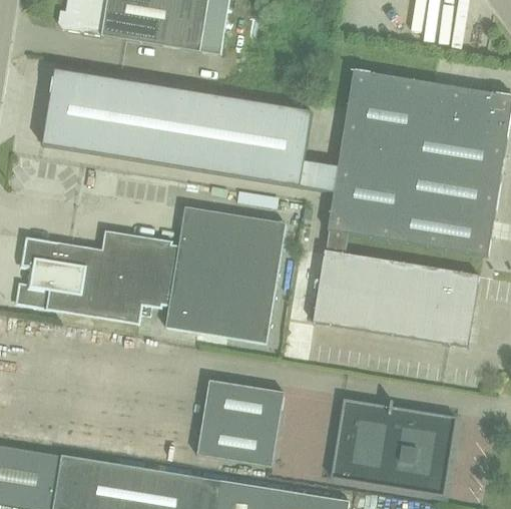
[(65,0),(64,8),(64,9),(64,13),(68,19),(68,23),(67,23),(67,28),(220,53),(227,0),(65,0)]
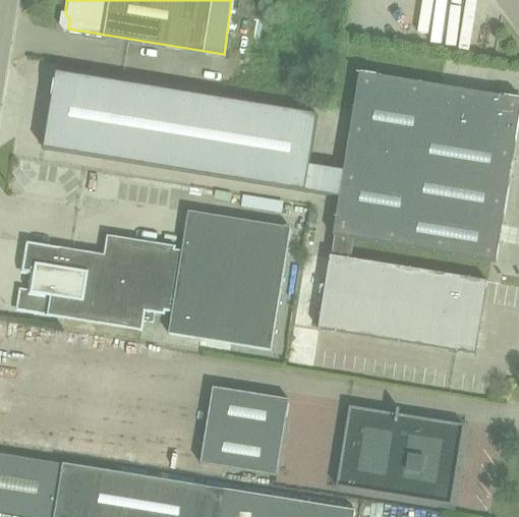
[(308,162),(315,112),(55,69),(43,146),(338,194),(342,167),(308,162)]
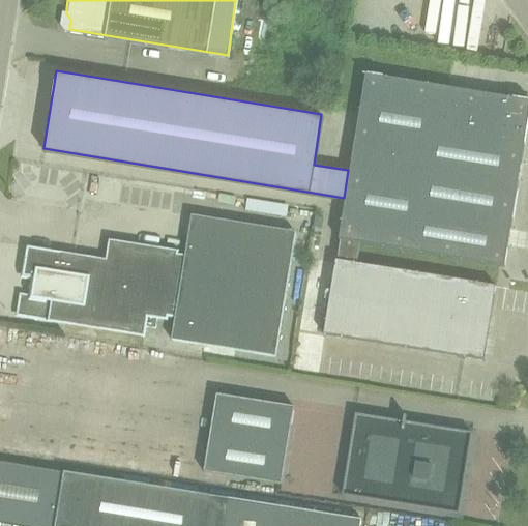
[(338,236),(339,236),(335,257),(355,260),(358,240),(503,263),(527,108),(527,97),(364,70),(348,170),(344,198),(338,236)]
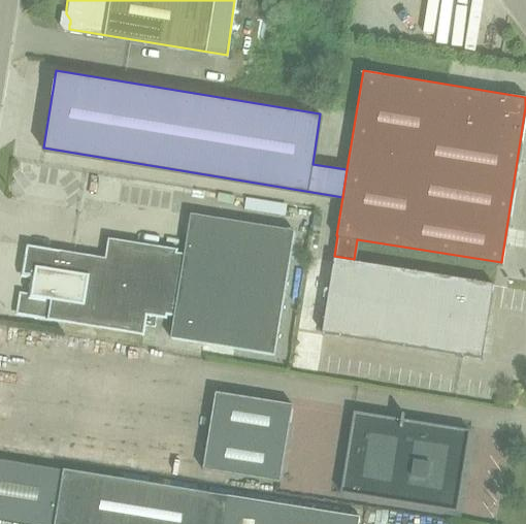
[(141,331),(143,321),(154,323),(156,313),(172,316),(169,335),(273,352),(293,227),(190,210),(184,249),(108,236),(105,256),(35,244),(25,252),(23,267),(26,272),(34,273),(31,291),(23,290),(19,293),(17,306),(20,310),(141,331)]
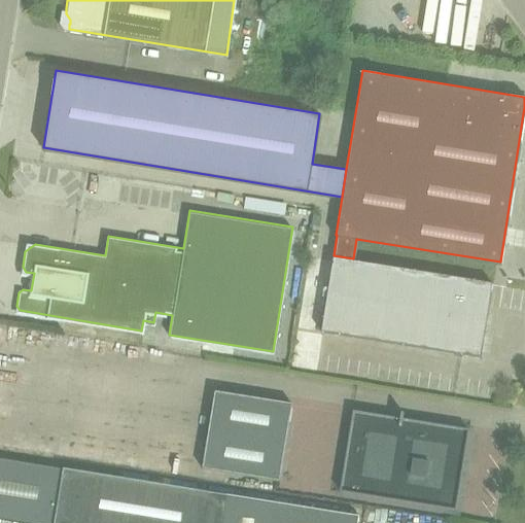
[(334,255),(331,255),(320,328),(479,355),(491,281),(353,258),(334,255)]
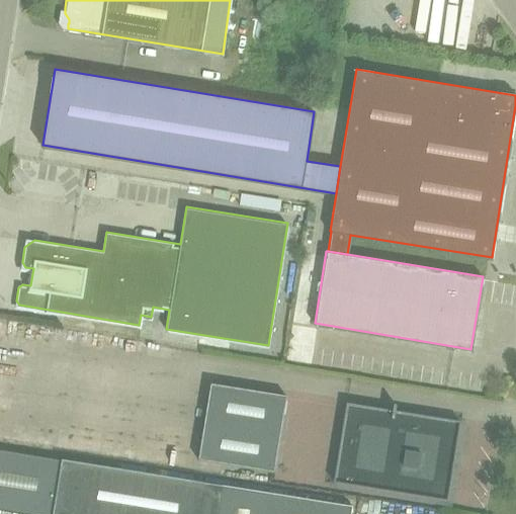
[(286,395),(210,381),(197,458),(273,470),(286,395)]
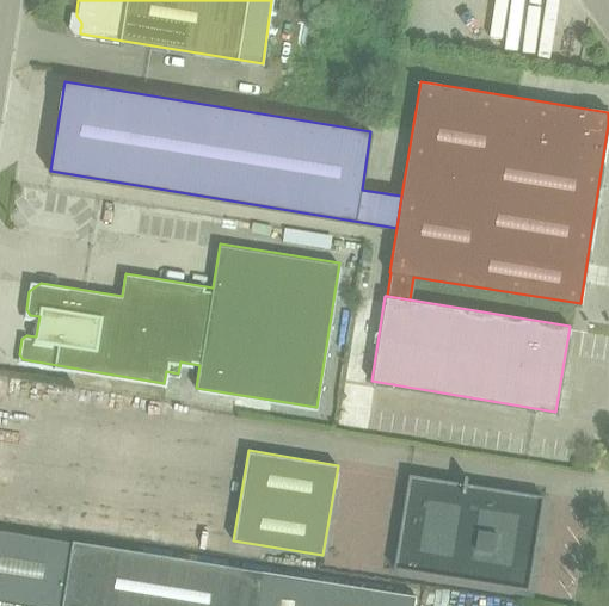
[(527,587),(542,495),(408,474),(394,566),(527,587)]
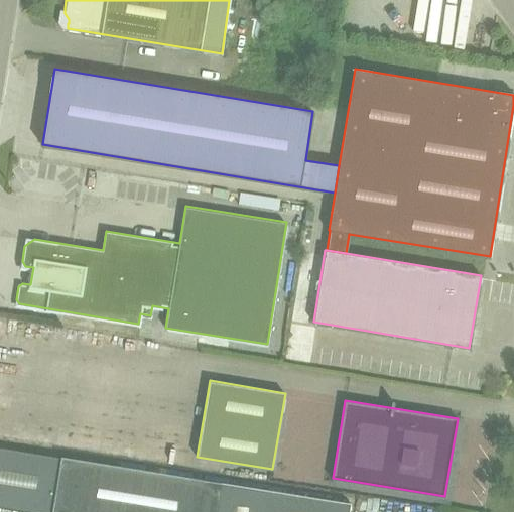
[(217,511),(222,482),(61,456),(0,445),(0,505),(39,511),(217,511)]
